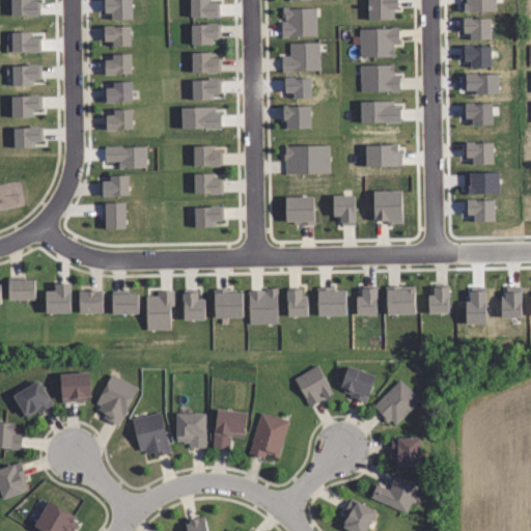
[(40,0),(40,15),(14,15),(12,0),(40,0)]
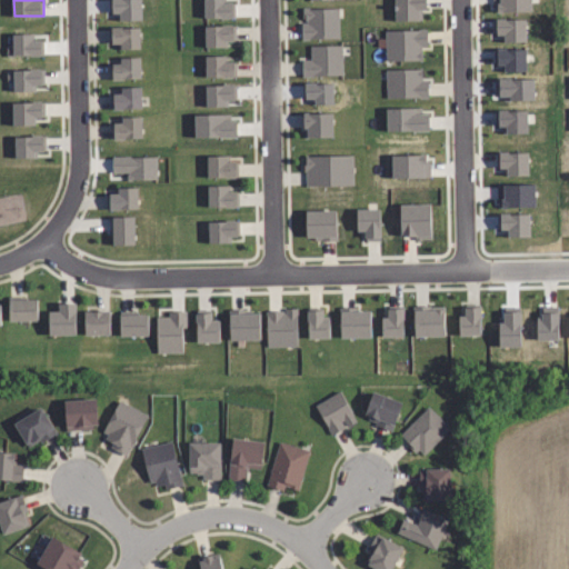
[(140,0),(140,19),(119,19),(119,12),(110,12),(110,0),(140,0)]
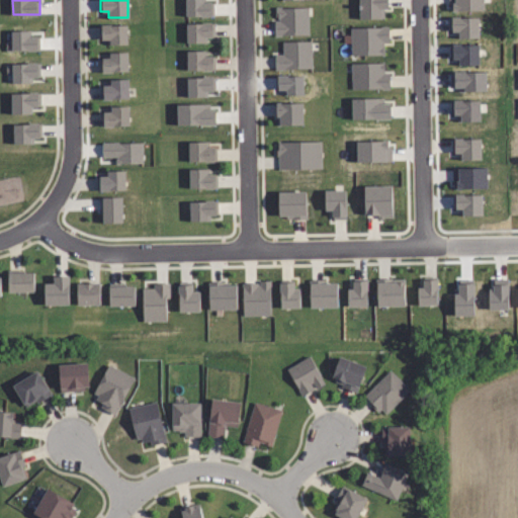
[(203,0),(203,2),(213,2),(213,16),(187,16),(186,0),(203,0)]
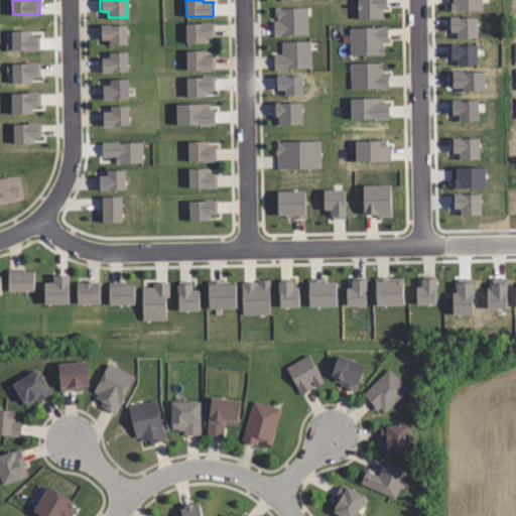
[(353,20),(351,0),(381,0),(382,10),(375,10),(375,19),(353,20)]
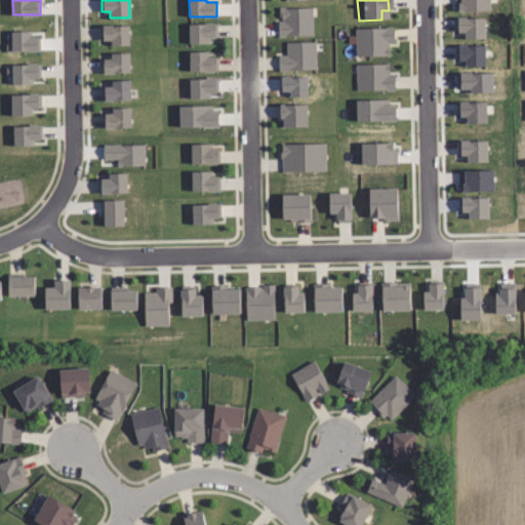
[(452,0),(452,13),(458,13),(458,11),(485,11),(484,0),(452,0)]
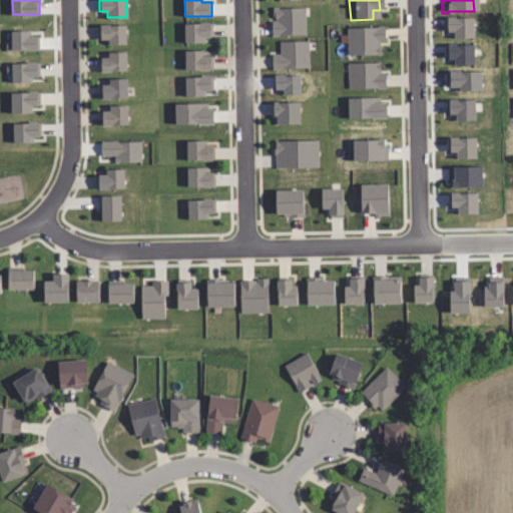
[(269,37),(269,22),(274,22),(274,19),(271,19),(270,8),(276,8),(277,9),(303,8),(304,36),(269,37)]
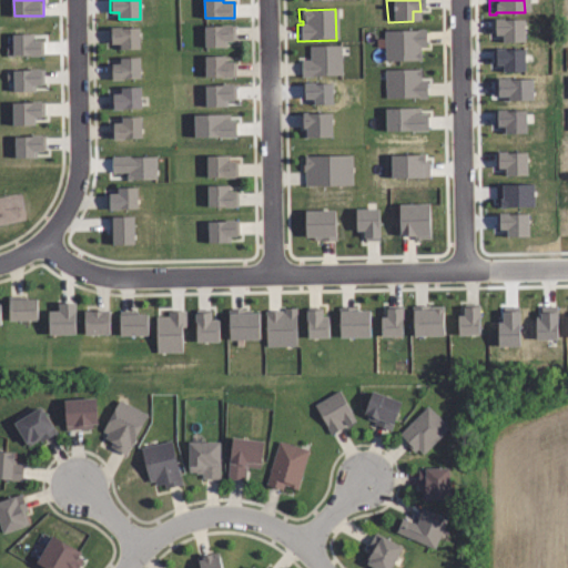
[(490,38),(490,21),(519,20),(520,42),(497,43),(497,37),(490,38)]
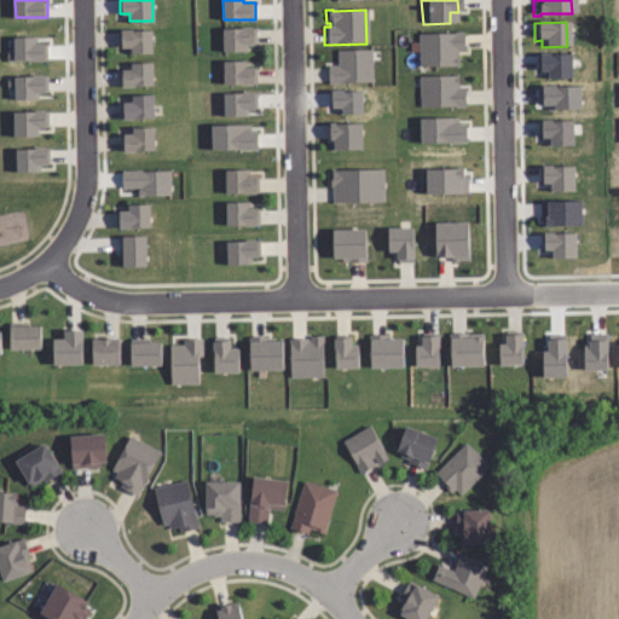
[(256,41),(247,42),(247,50),(225,51),(225,27),(256,25),(256,41)]
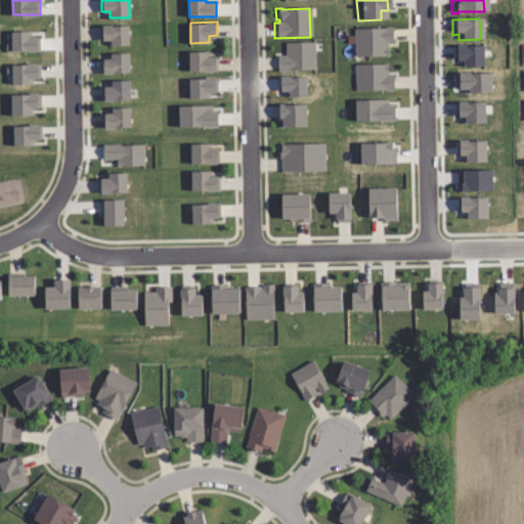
[(128,44),(108,44),(108,39),(100,39),(100,25),(128,25),(128,44)]
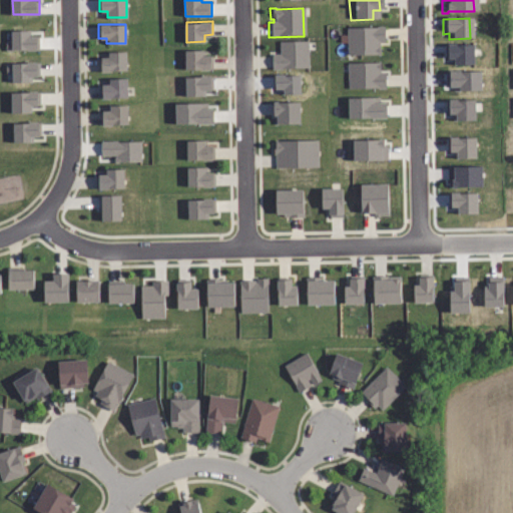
[(345,56),(377,55),(378,43),(383,42),(382,27),(376,27),(376,28),(345,29),(345,56)]
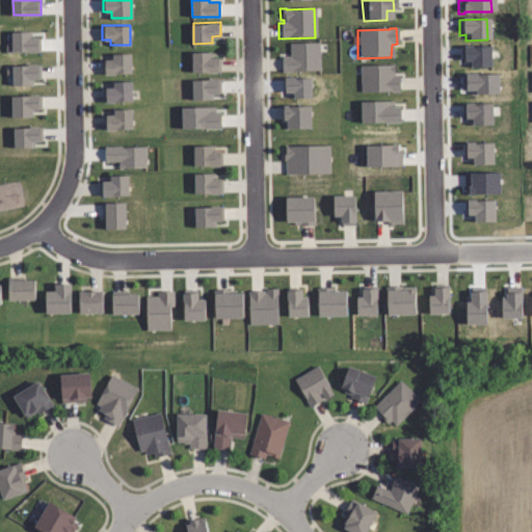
[(32,36),(41,36),(41,51),(6,52),(5,43),(10,42),(10,31),(32,30),(32,36)]
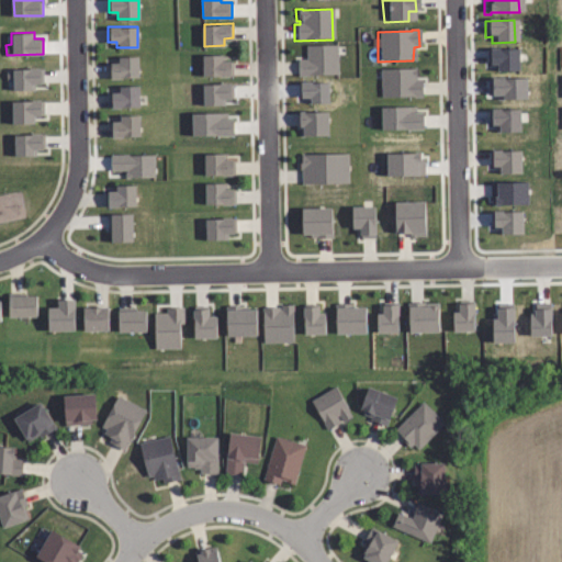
[(295,76),(295,60),(304,60),(303,45),(336,45),(336,75),(295,76)]
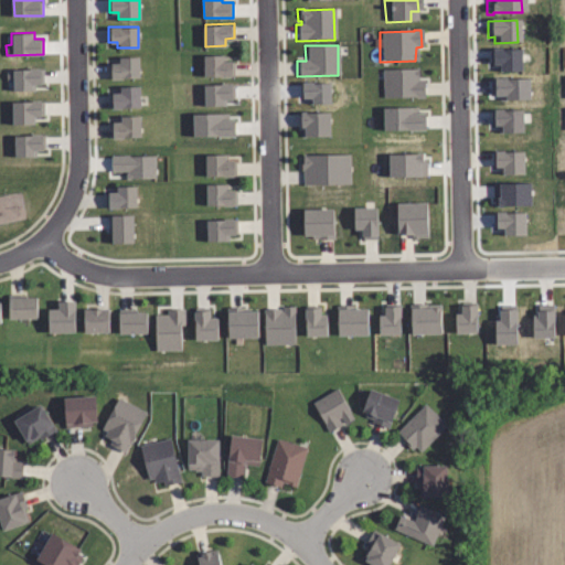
[(489,67),(488,51),(516,50),(518,73),(494,73),(494,67),(489,67)]
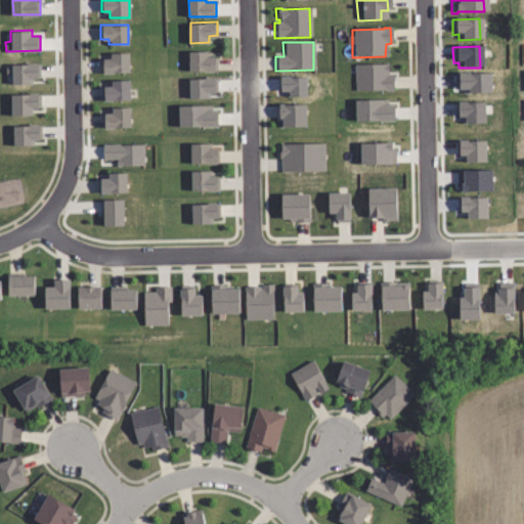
[(130,72),(100,72),(100,57),(112,57),(112,52),(130,52),(130,72)]
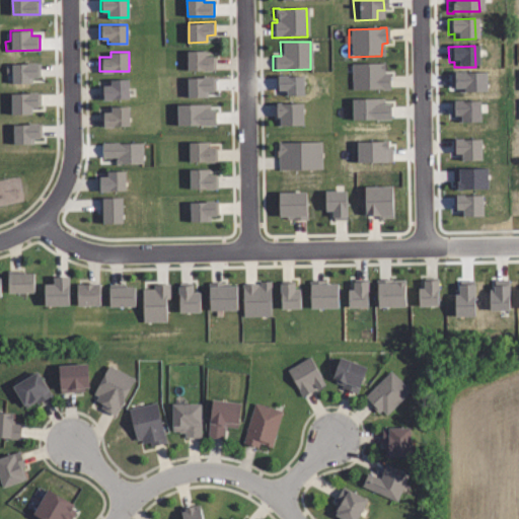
[(207,56),(215,56),(215,70),(188,71),(188,52),(207,52),(207,56)]
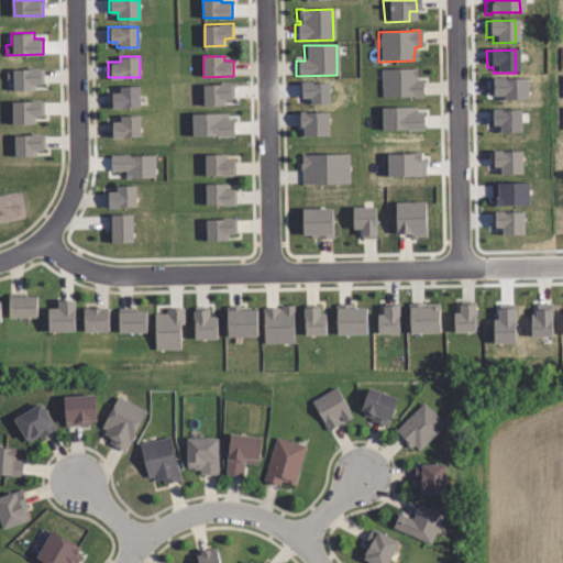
[(45,84),(44,84),(44,85),(35,85),(35,89),(15,90),(15,80),(8,80),(8,69),(44,68),(45,84)]
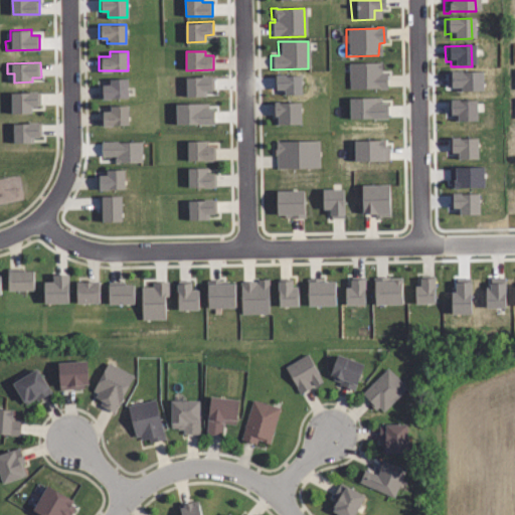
[(346,90),(345,63),(379,62),(379,72),(385,72),(386,90),(376,91),(376,89),(346,90)]
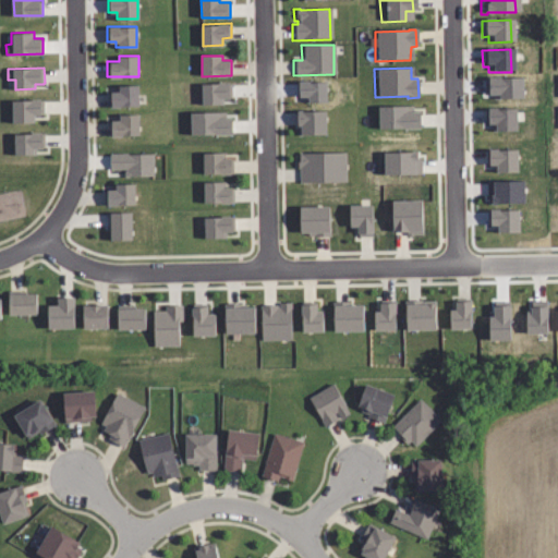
[(482,96),(482,79),(518,79),(519,98),(490,99),(490,96),(482,96)]
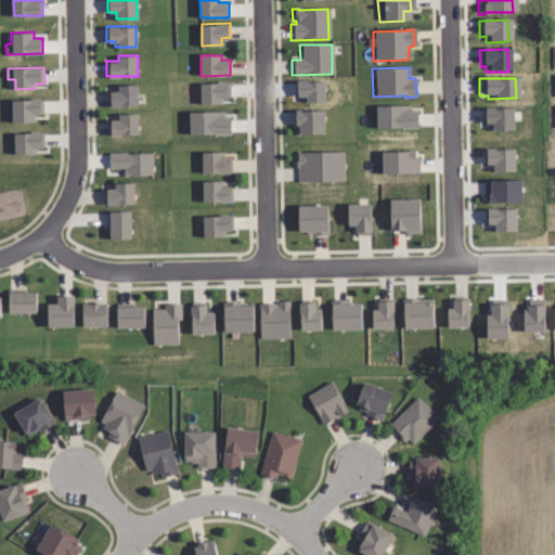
[(291,81),(320,81),(320,103),(301,103),(301,98),(291,98),(291,81)]
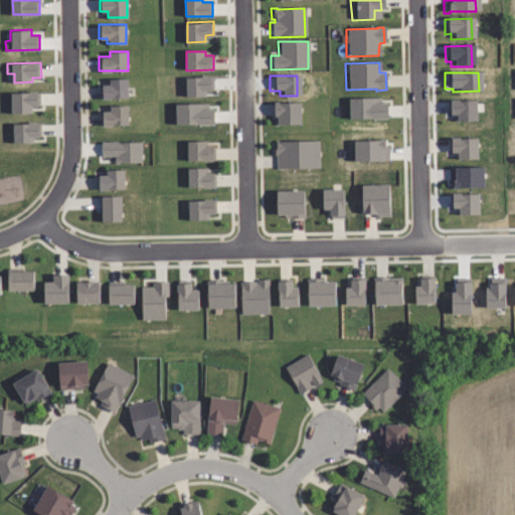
[(213,76),(213,90),(205,91),(205,96),(185,96),(185,76),(213,76)]
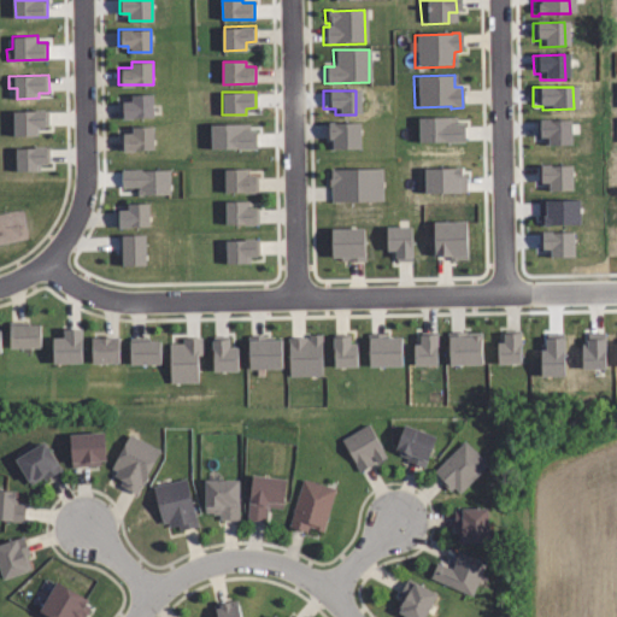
[(154,119),(122,121),(121,103),(130,103),(130,97),(153,95),(154,119)]
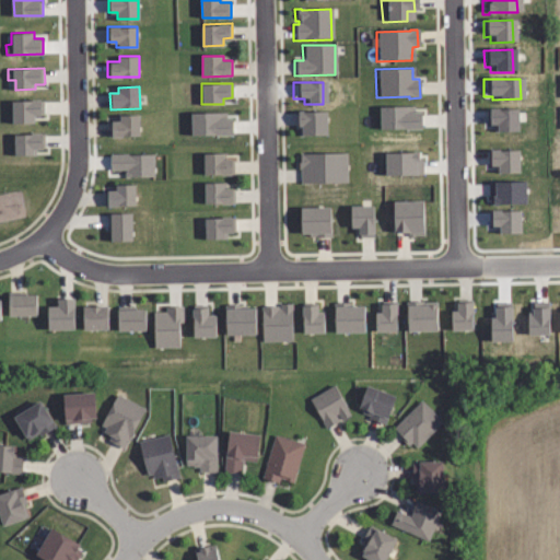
[(45,115),(36,115),(36,123),(14,124),(14,101),(45,101),(45,115)]
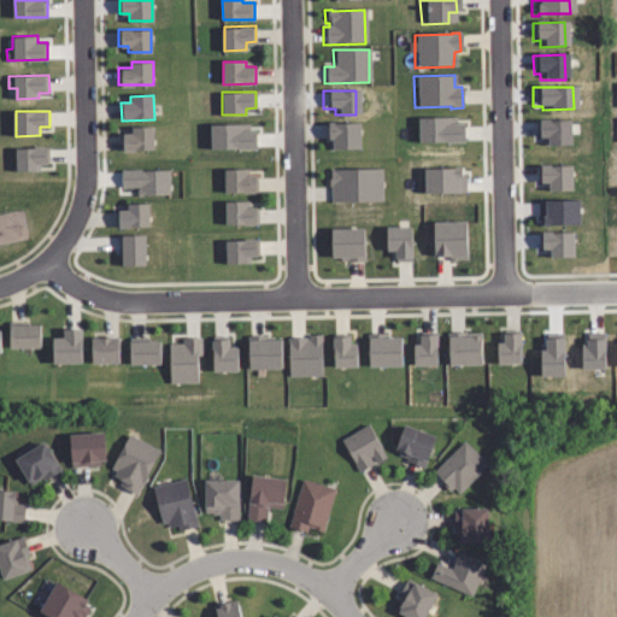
[(412,145),(412,119),(444,118),(444,127),(458,125),(458,144),(412,145)]
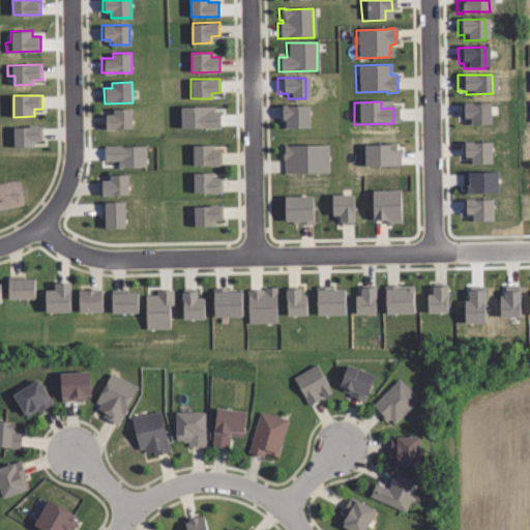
[(490,124),(490,104),(459,105),(460,120),(465,119),(465,125),(490,124)]
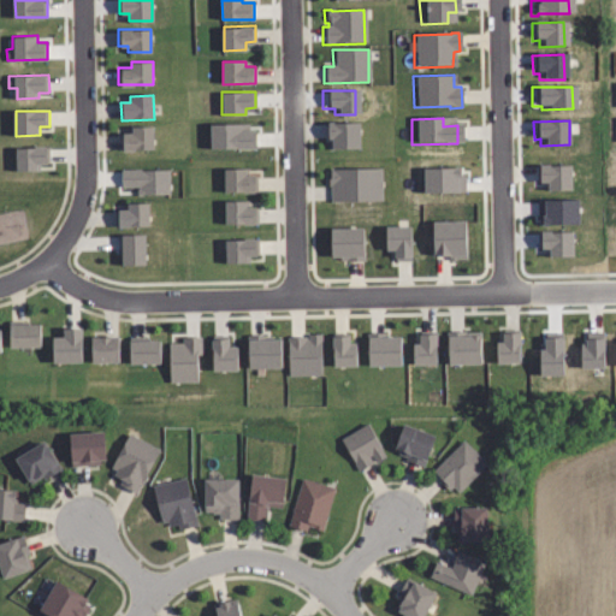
[(360,148),(330,148),(330,122),(360,122),(360,148)]
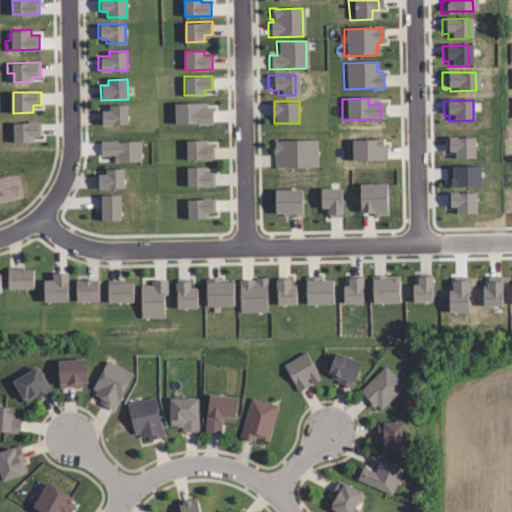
[(207,108),(213,108),(213,123),(175,124),(175,103),(207,103),(207,108)]
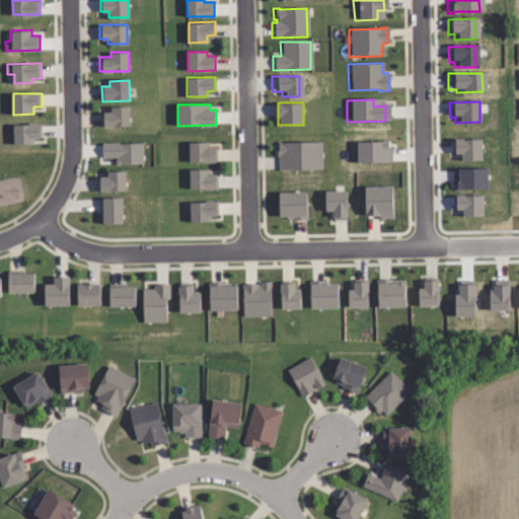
[(129,125),(102,125),(102,109),(109,109),(109,105),(129,105),(129,125)]
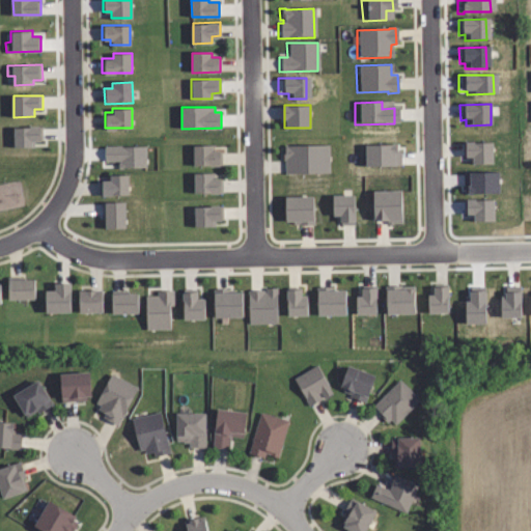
[(42,142),(33,142),(33,146),(12,147),(12,127),(42,126),(42,142)]
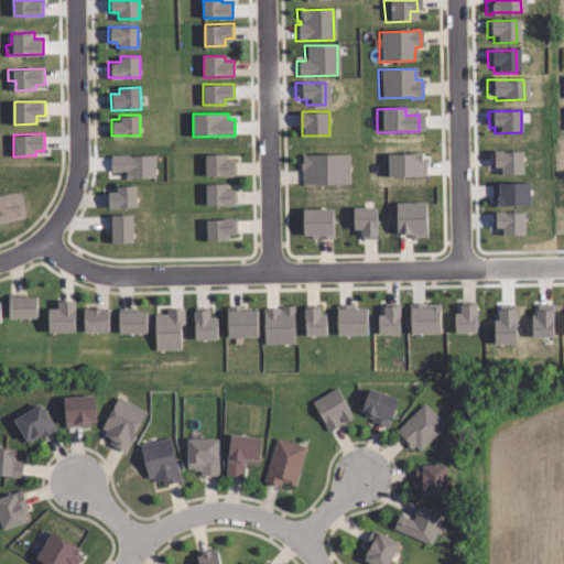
[(227,158),(236,158),(236,174),(208,174),(208,152),(227,152),(227,158)]
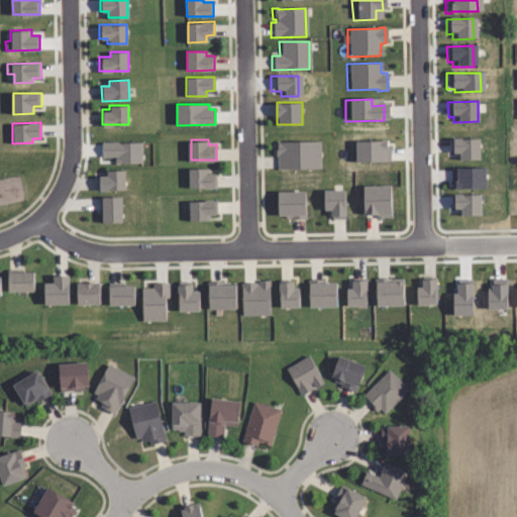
[(447,154),(447,139),(479,139),(479,160),(455,161),(455,154),(447,154)]
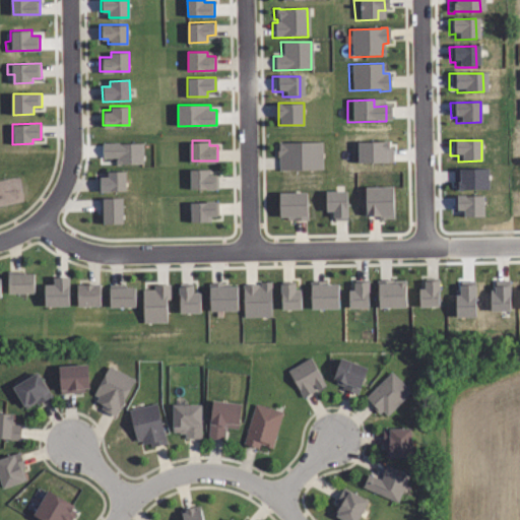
[(323,169),(280,170),(279,155),(278,155),(277,145),(279,145),(279,142),(322,141),(323,169)]
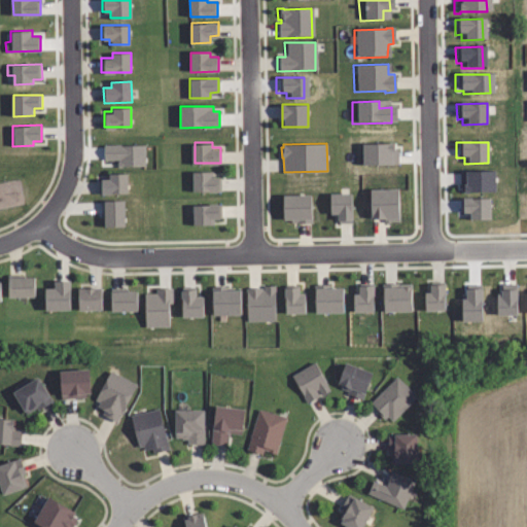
[(393,148),(397,148),(398,164),(361,165),(360,144),(393,143),(393,148)]
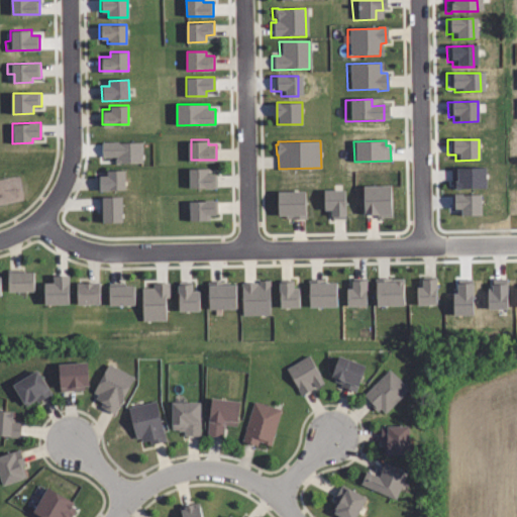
[(118,142),(142,141),(143,162),(116,163),(116,156),(103,157),(102,142),(118,141),(118,142)]
